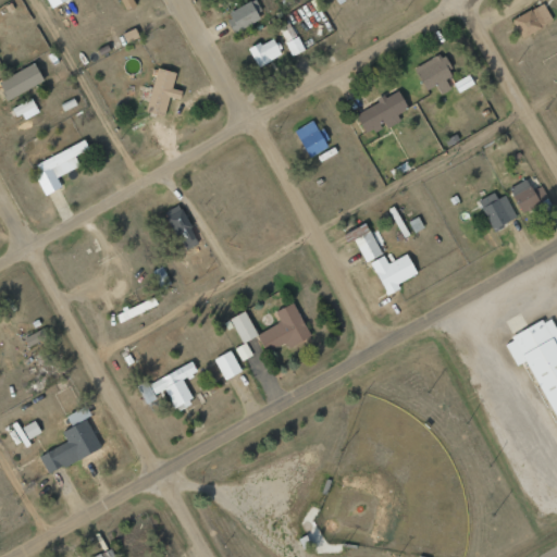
[(119,0),(123,10),(134,5),(131,0),(119,0)]
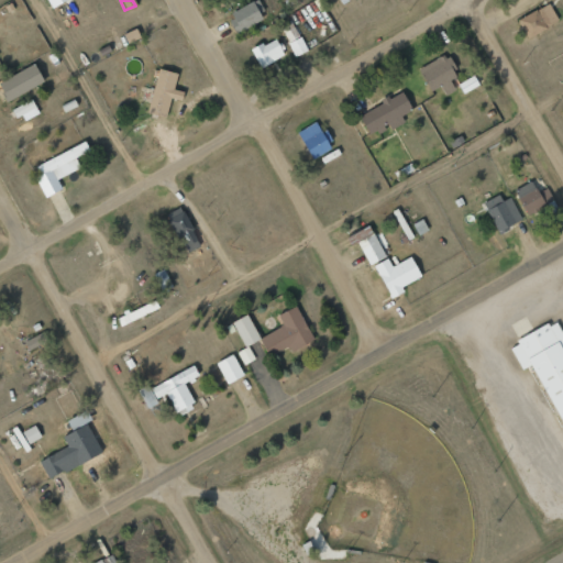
[(254,0),(228,12),(236,32),(266,18),(257,0),(254,0)]
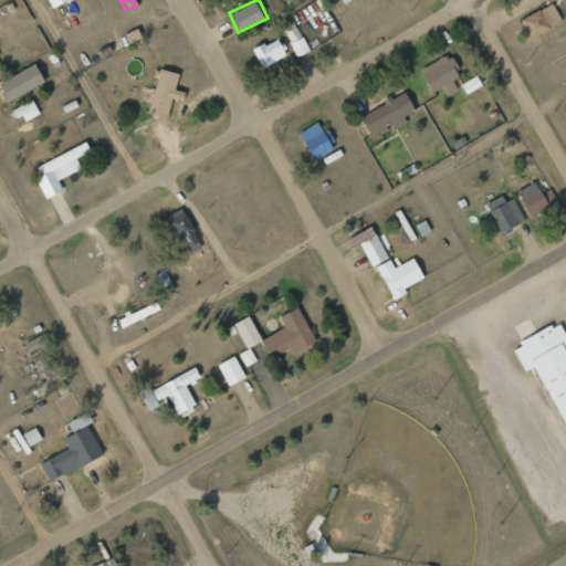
[(561,23),(553,3),(520,17),(527,37),(561,23)]
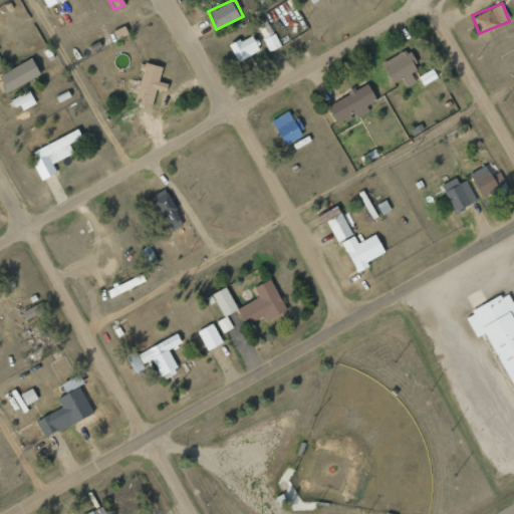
[(268,50),(279,46),(268,20),(257,24),(268,50)]
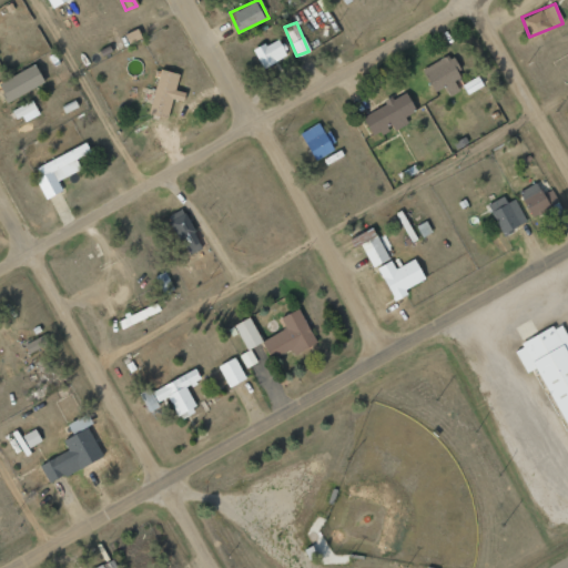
[(286,56),(279,38),(253,49),(261,68),(286,56)]
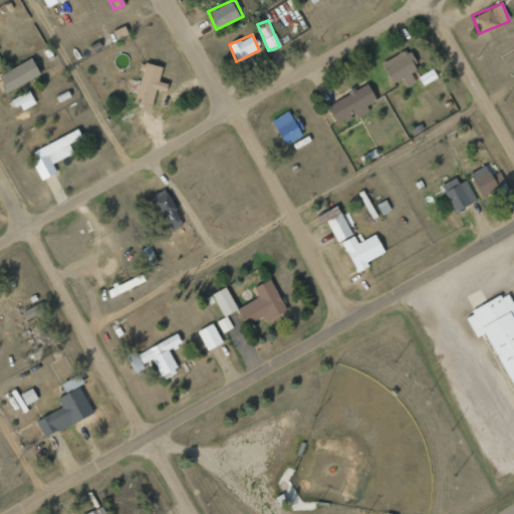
[(403,78),(406,85),(415,82),(411,72),(417,69),(409,49),(382,61),(392,82),(403,78)]
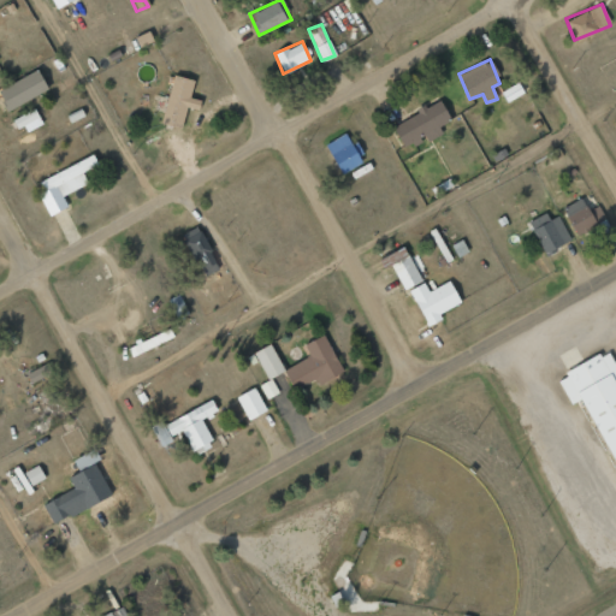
[(47,89),(36,69),(0,88),(0,95),(7,110),(47,89)]
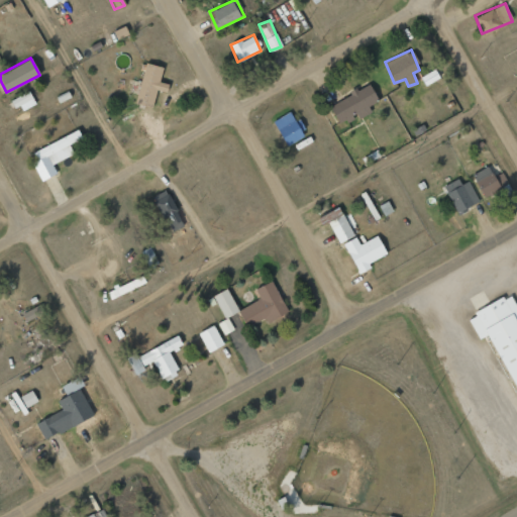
[(151,106),(157,89),(166,92),(169,84),(160,81),(163,67),(145,63),(135,102),(151,106)]
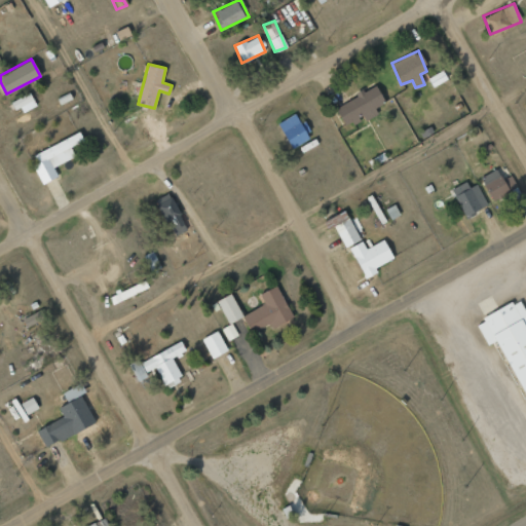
[(427,77),(431,86),(447,79),(443,70),(427,77)]
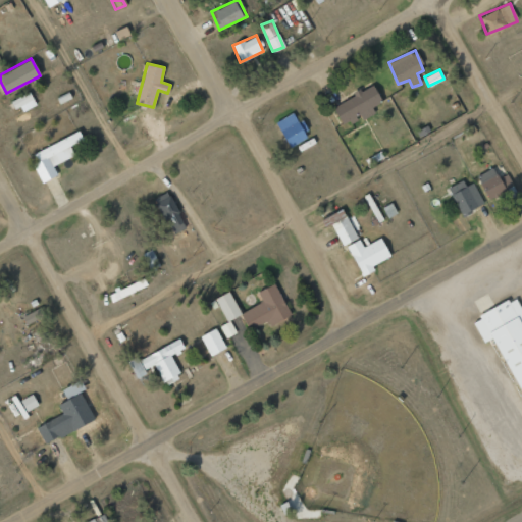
[(343,125),(362,116),(363,118),(374,113),(371,107),(381,101),(373,85),(331,105),(343,125)]
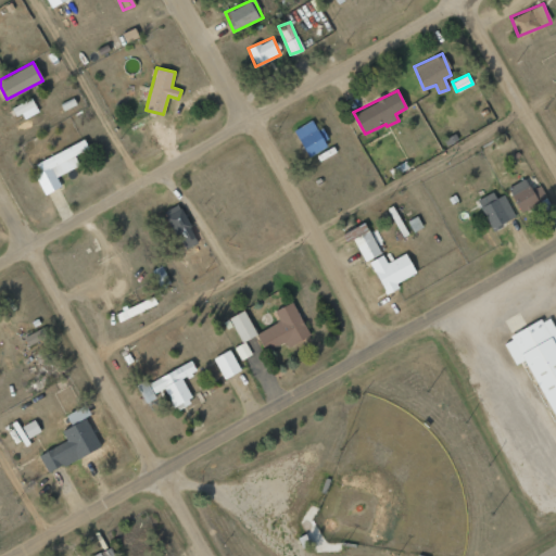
[(14,105),(21,121),(38,112),(32,98),(14,105)]
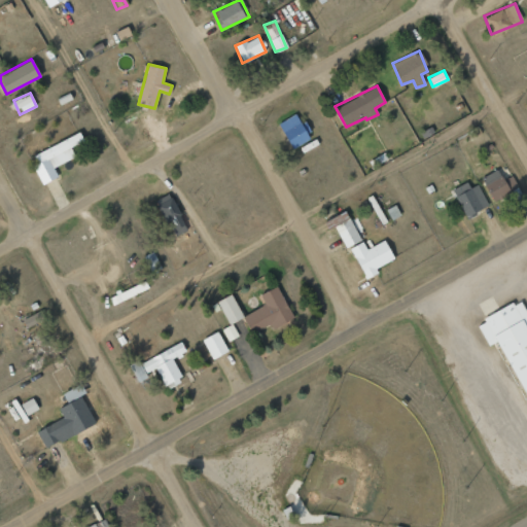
[(291,148),(309,140),(296,113),(279,123),(291,148)]
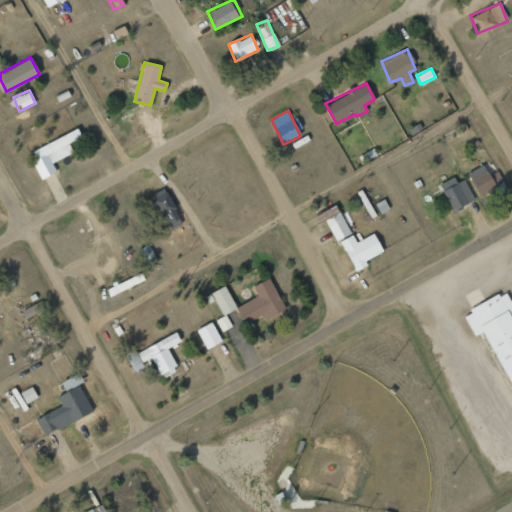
[(40,179),(56,172),(52,162),(73,153),(68,143),(81,137),(78,130),(32,149),(36,159),(32,160),(40,179)]
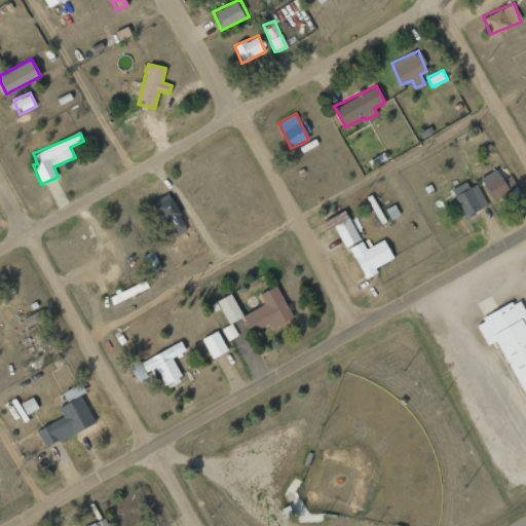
[(510,175),(502,180),(495,168),(479,178),(493,201),(517,187),(510,175)]
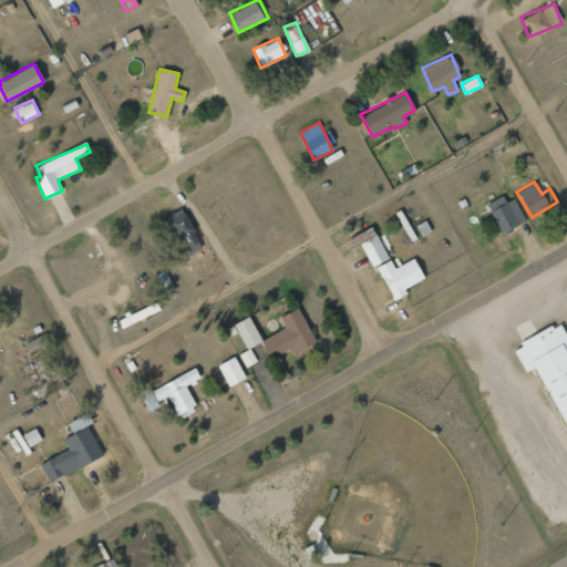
[(525,220),(513,198),(505,202),(502,195),(485,204),(503,234),(525,220)]
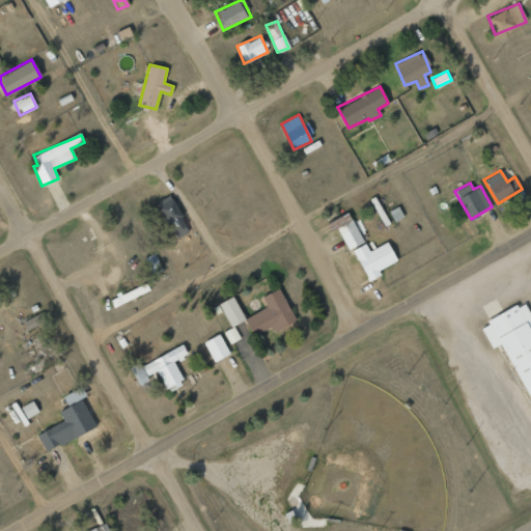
[(156,203),(177,239),(190,230),(169,195),(156,203)]
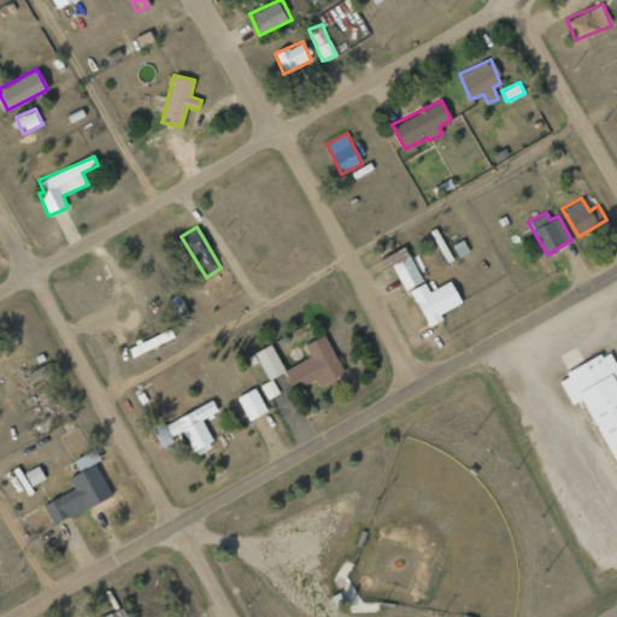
[(458,257),(468,252),(463,240),(452,245),(458,257)]
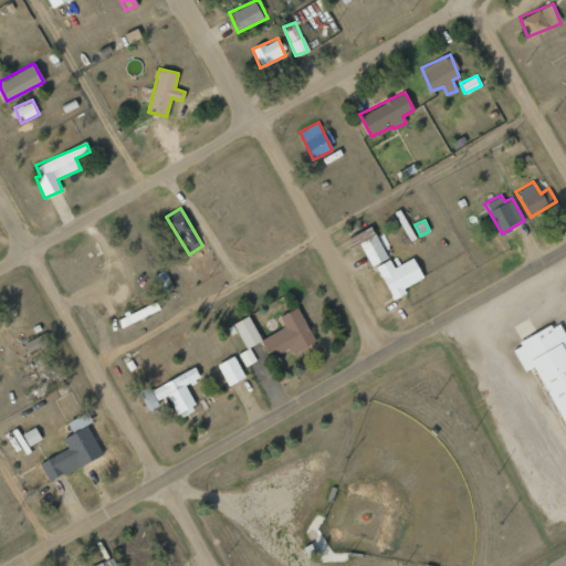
[(388,258),(376,234),(359,243),(371,266),(388,258)]
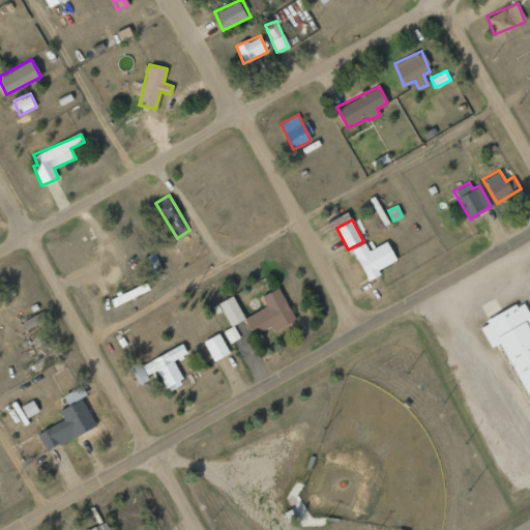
[(352,248),(367,281),(380,274),(378,269),(396,261),(386,241),(369,251),(364,242),(352,248)]
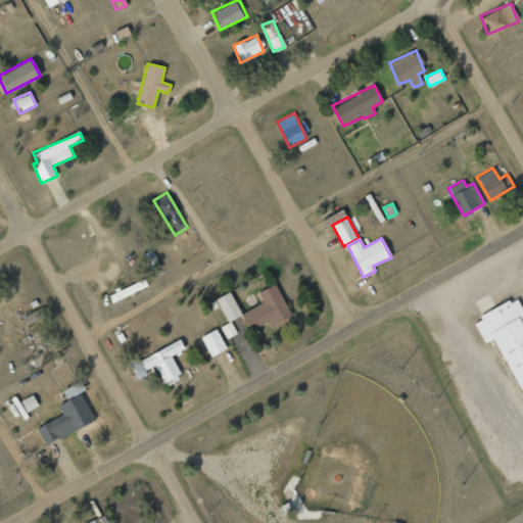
[(151,270),(159,266),(151,249),(143,254),(151,270)]
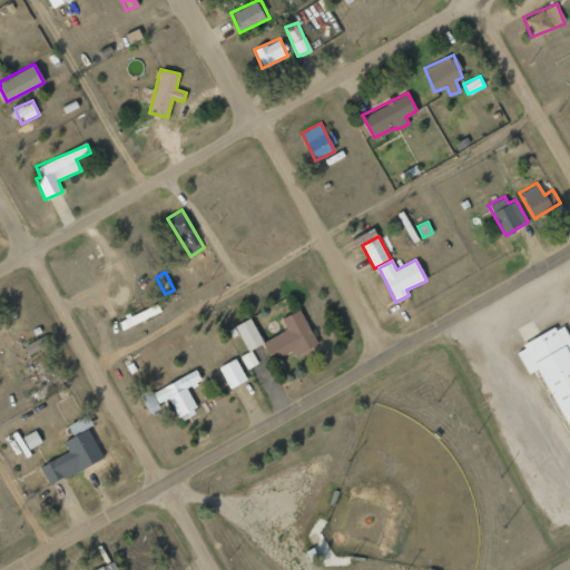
[(117,321),(121,330),(160,312),(157,303),(117,321)]
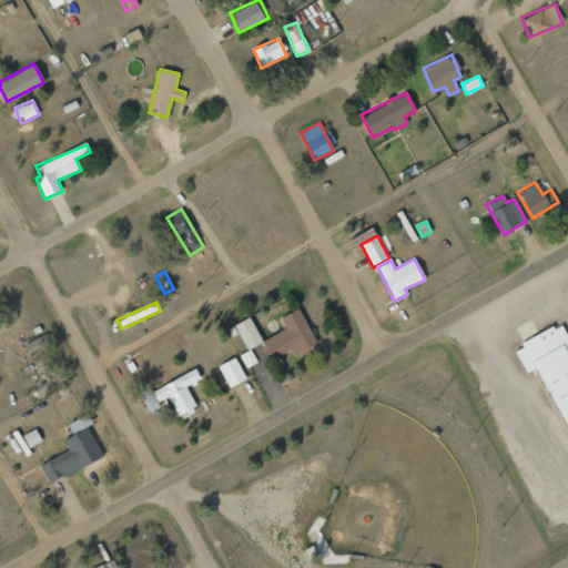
[(262,340),(271,358),(292,350),(294,354),(316,344),(300,308),(280,317),(285,330),(262,340)]
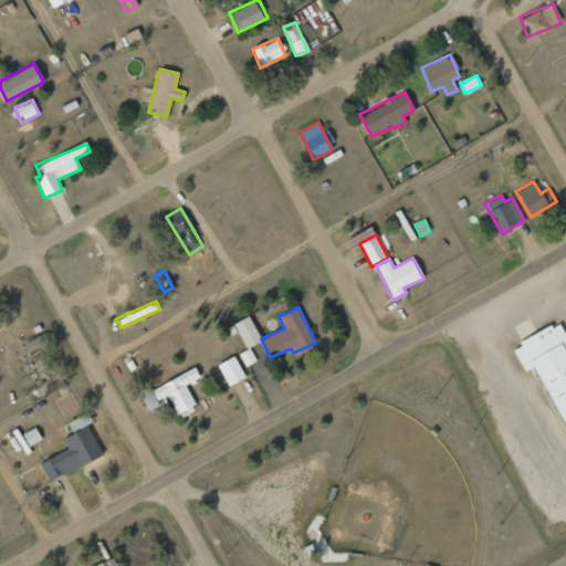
[(519,327),(521,331),(512,336),(524,358),(534,352),(565,409),(565,317),(561,308),(553,313),(551,310),(519,327)]
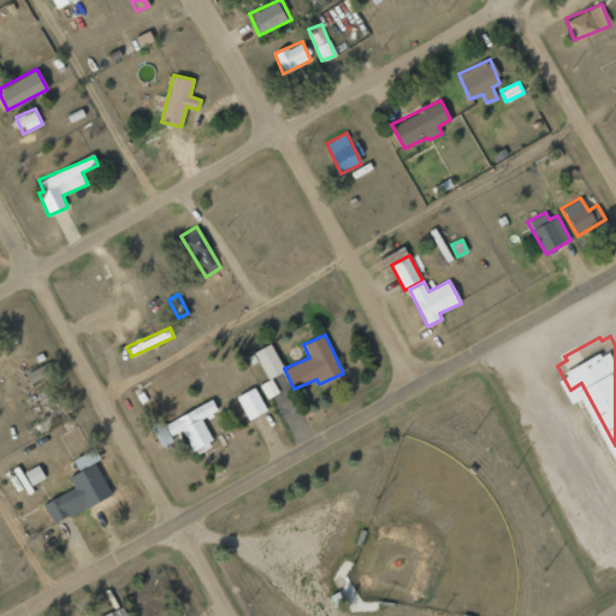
[(272,377),(284,371),(271,345),(253,354),(266,380),(260,384),(267,398),(279,392),(272,377)]
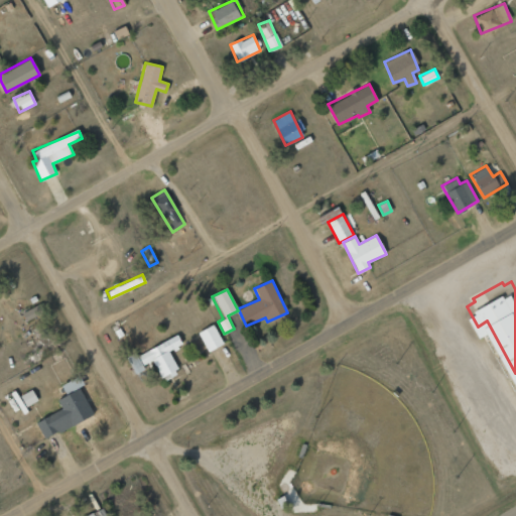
[(24,319),(43,311),(40,304),(21,312),(24,319)]
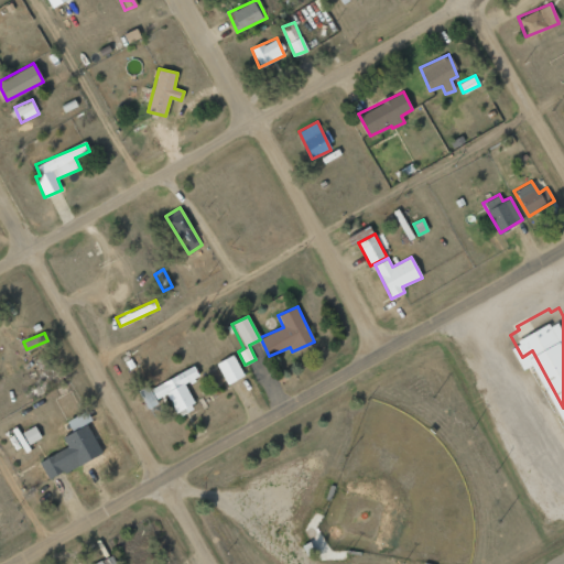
[(245,375),(232,354),(216,364),(227,384),(245,375)]
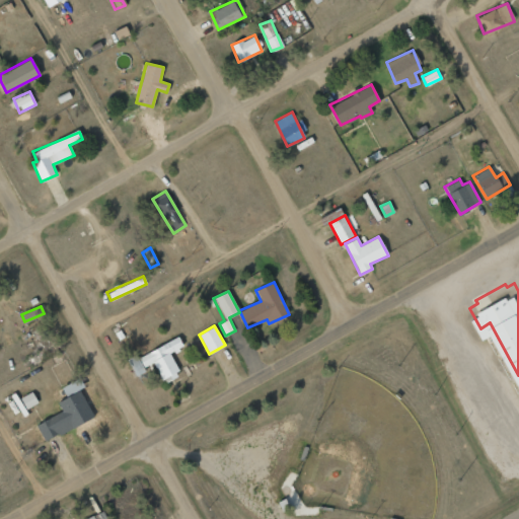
[(169,352),(182,347),(179,338),(139,356),(144,367),(155,362),(163,383),(180,376),(169,352)]
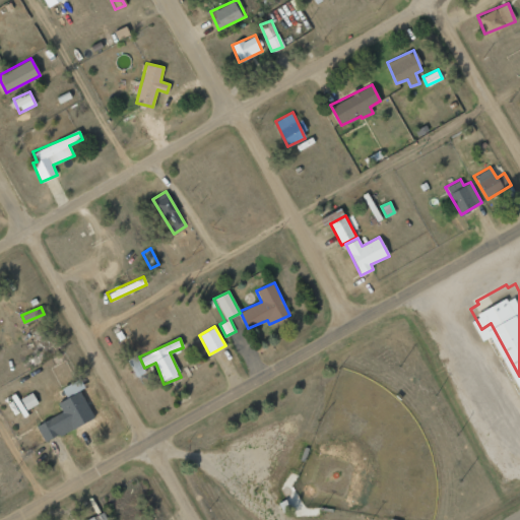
[(127,359),(135,377),(144,373),(137,354),(127,359)]
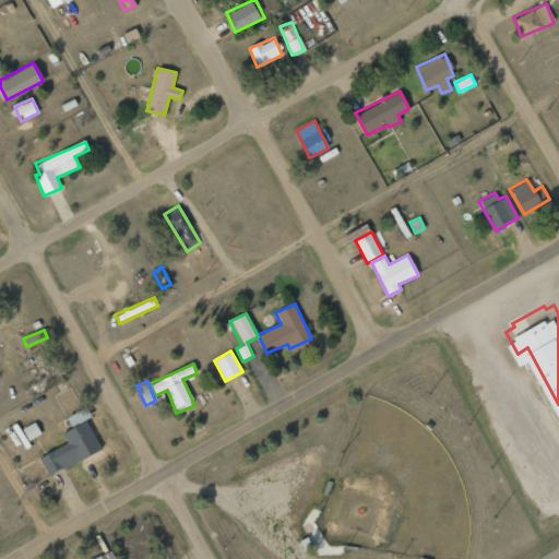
[(66,417),(71,427),(91,417),(85,407),(66,417)]
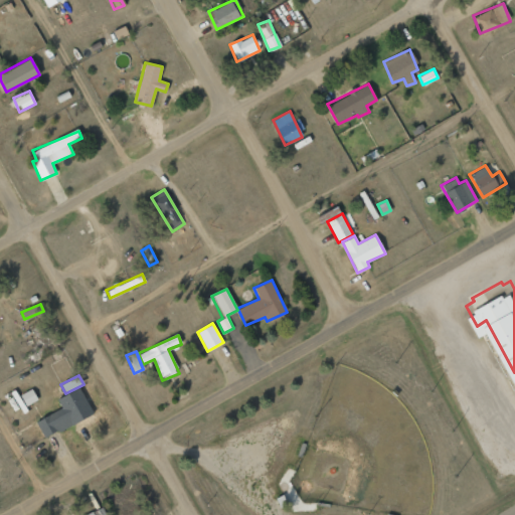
[(44,438),(93,414),(79,387),(57,398),(61,408),(35,420),(44,438)]
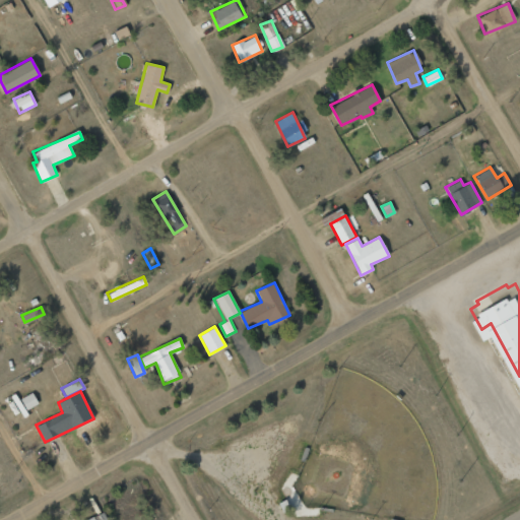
[(26,410),(39,403),(31,392),(20,399),(26,410)]
